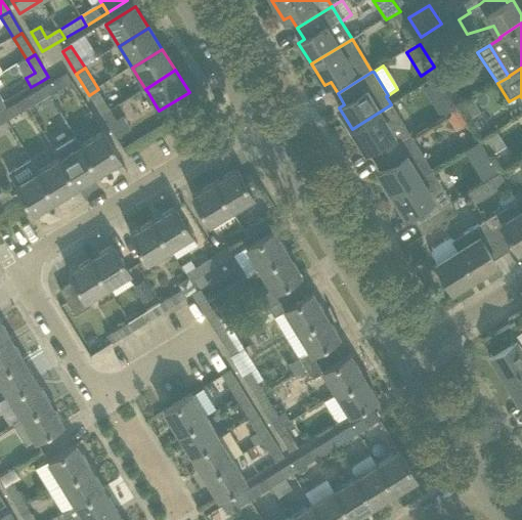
[(50,96),(73,83),(69,76),(45,89),(50,96)]
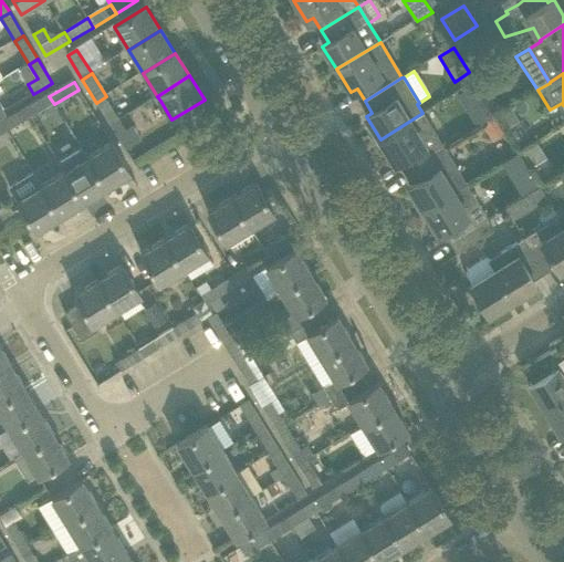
[(476,85),(461,93),(470,107),(483,99),(476,85)]
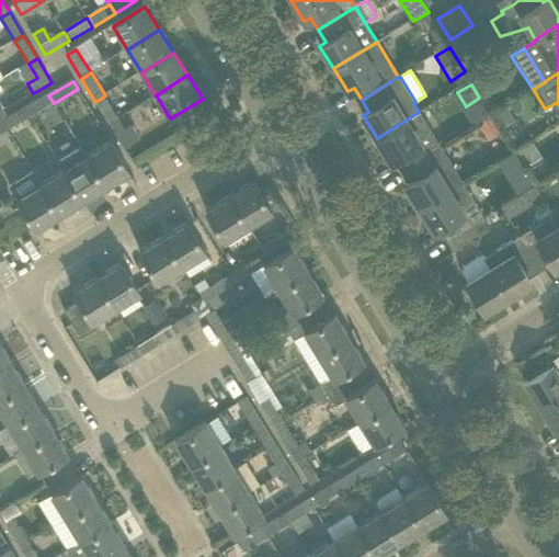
[(466,106),(457,92),(452,97),(471,128),(491,116),(479,98),(466,106)]
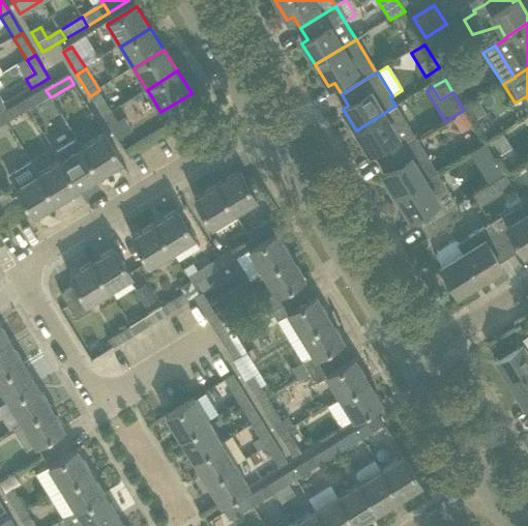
[(46,90),(24,104),(29,111),(51,97),(46,90)]
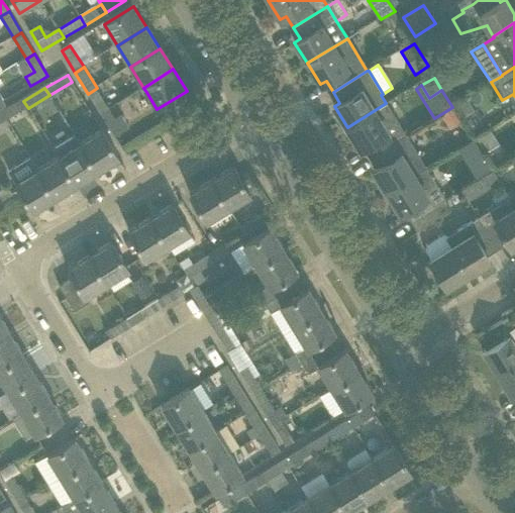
[(88,94),(101,114),(110,109),(97,88),(88,94)]
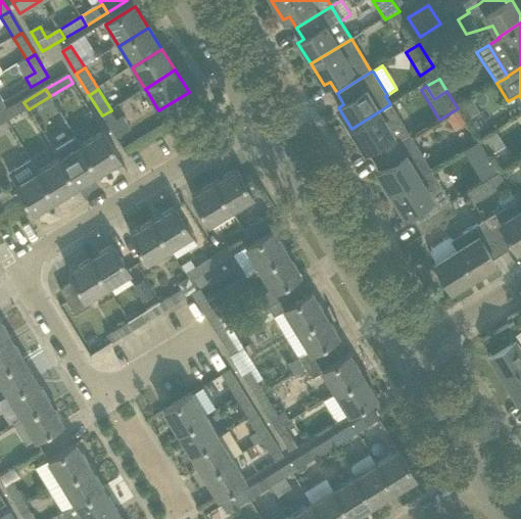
[(478,109),(472,100),(462,107),(467,116),(478,109)]
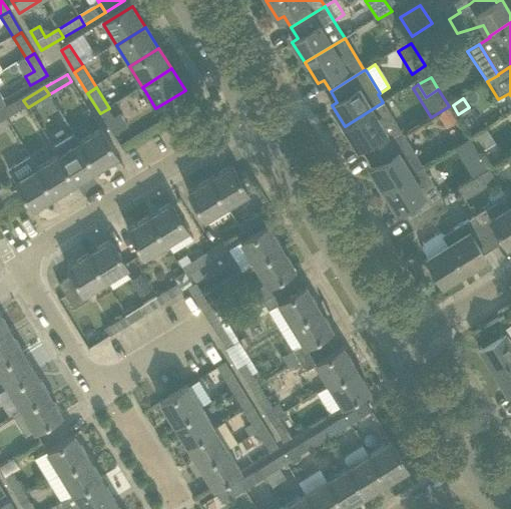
[(363,144),(370,155),(403,134),(383,102),(345,126),(358,147),(363,144)]
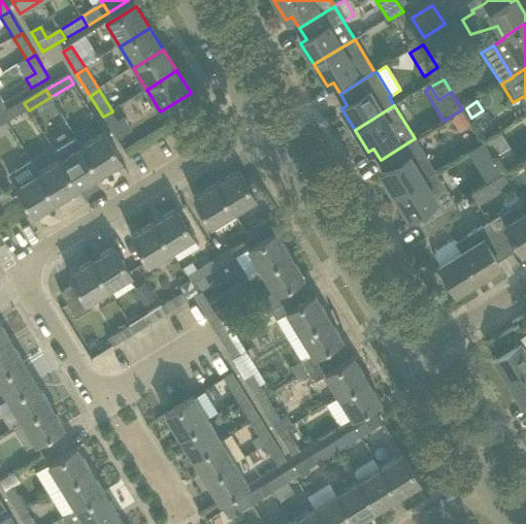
[(17,107),(2,116),(6,123),(21,115),(17,107)]
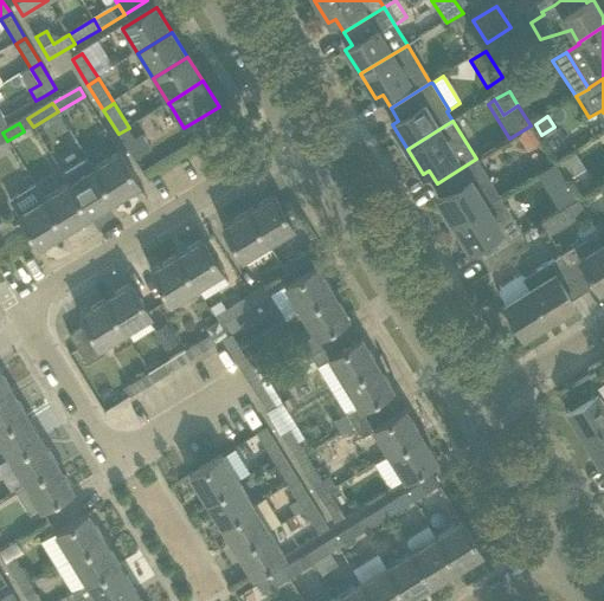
[(529,154),(544,144),(532,127),(518,136),(529,154)]
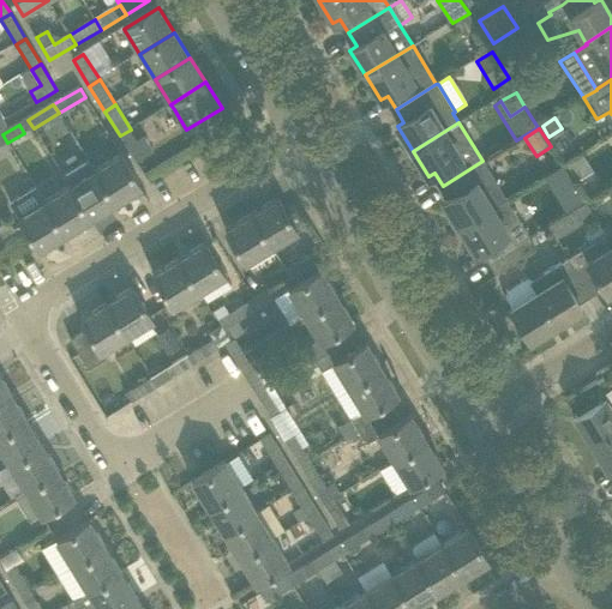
[(136,161),(147,155),(131,130),(120,136),(136,161)]
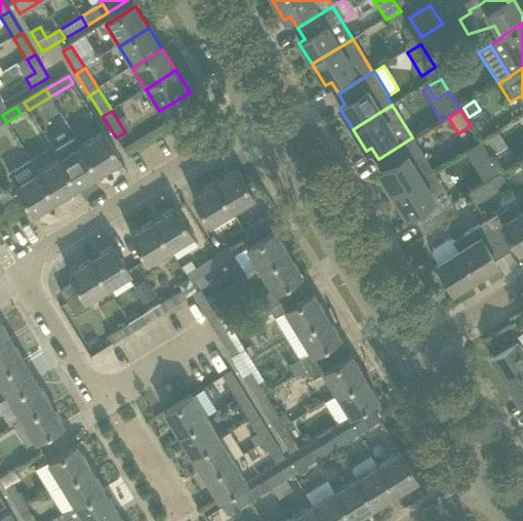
[(104,133),(82,148),(99,174),(121,161),(104,133)]
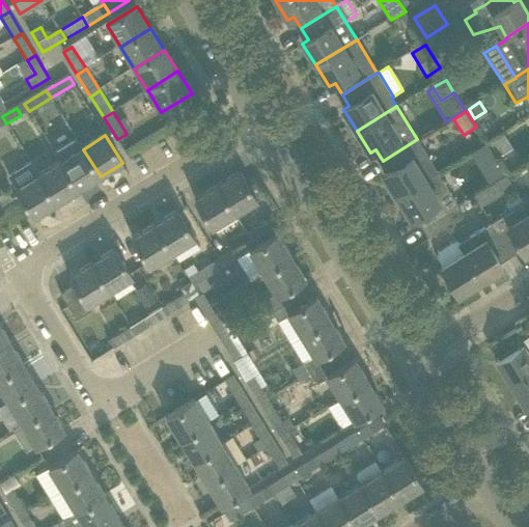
[(503,137),(490,145),(499,159),(512,150),(503,137)]
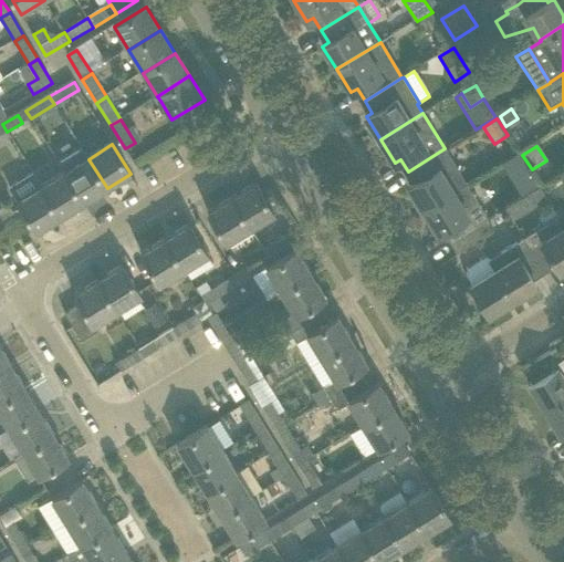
[(409,187),(424,210),(467,184),(445,148),(408,172),(416,184),(409,187)]
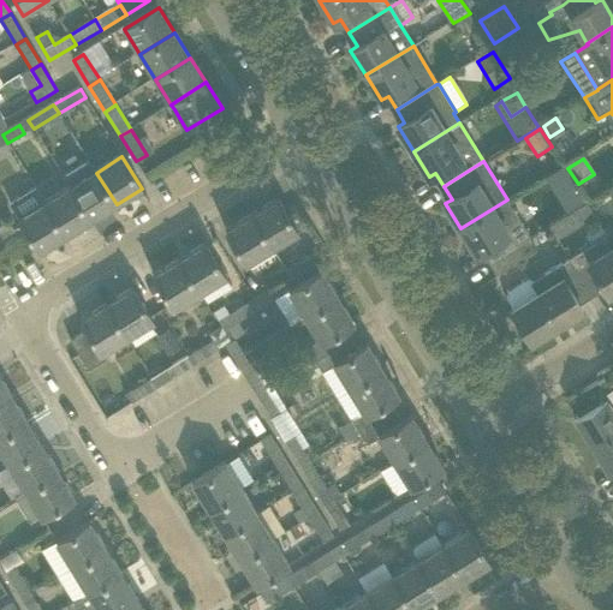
[(66,180),(71,189),(91,220),(117,204),(96,173),(90,165),(66,180)]
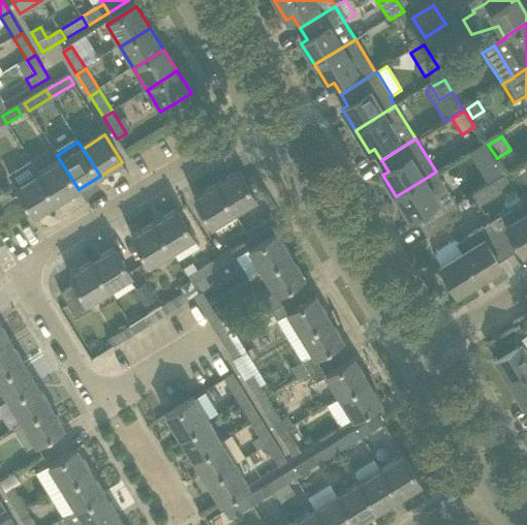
[(484,142),(468,152),(488,184),(504,175),(484,142)]
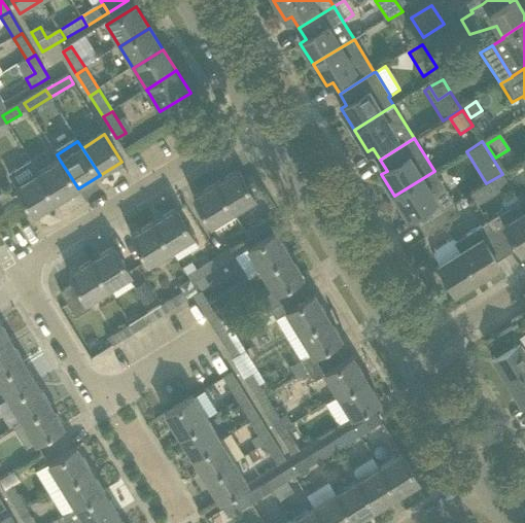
[(61,162),(40,175),(57,202),(78,188),(61,162)]
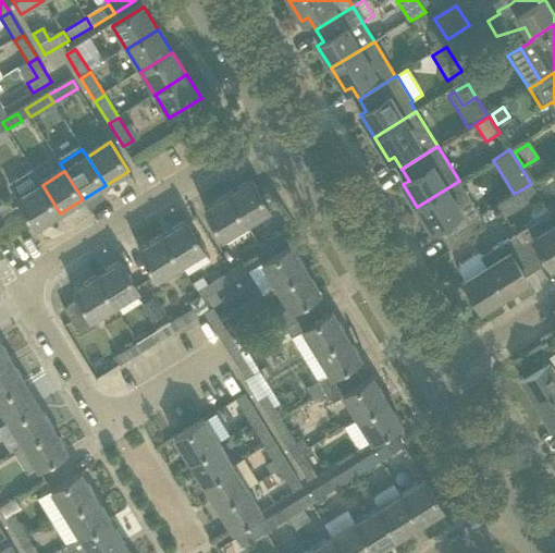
[(20,199),(19,200),(37,229),(60,213),(42,185),(34,173),(12,187),(20,199)]
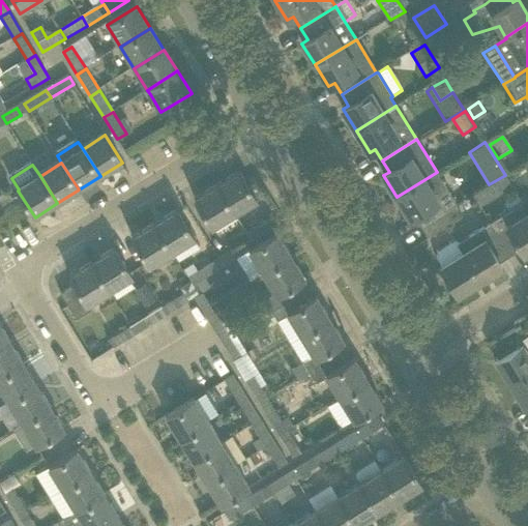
[(239,172),(217,185),(235,214),(257,201),(239,172)]
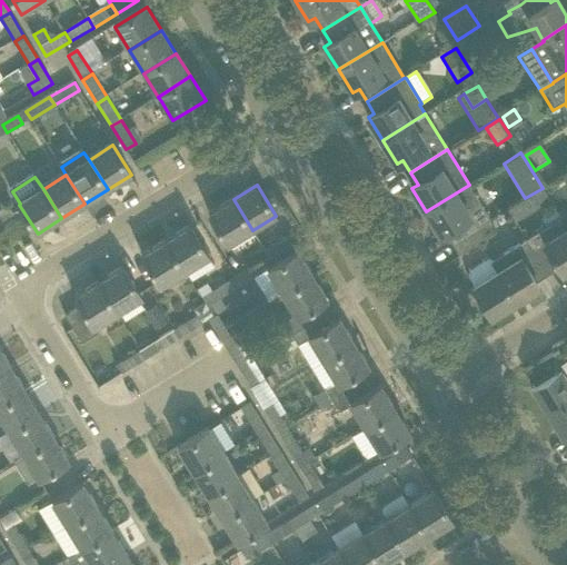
[(469,185),(426,211),(440,235),(447,231),(454,243),(477,228),(478,230),(491,221),(469,185)]
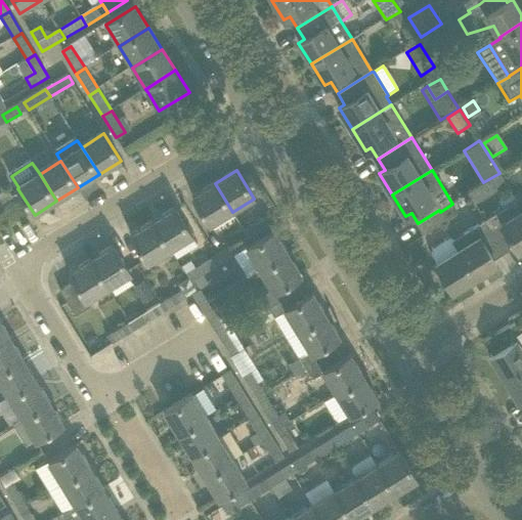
[(499,175),(481,185),(488,197),(506,185),(499,175)]
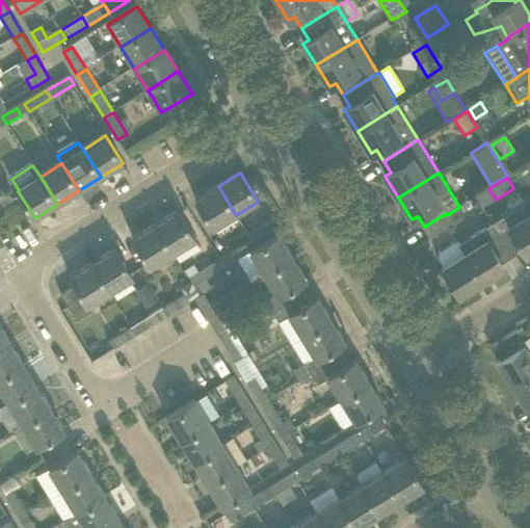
[(236,215),(218,186),(196,200),(214,229),(236,215)]
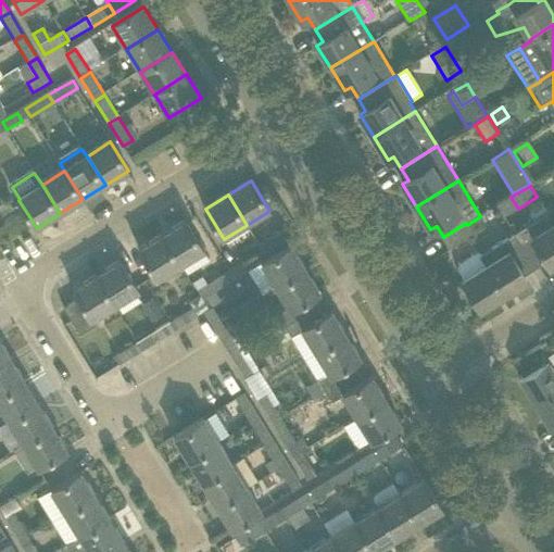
[(511,197),(498,205),(505,217),(518,209),(511,197)]
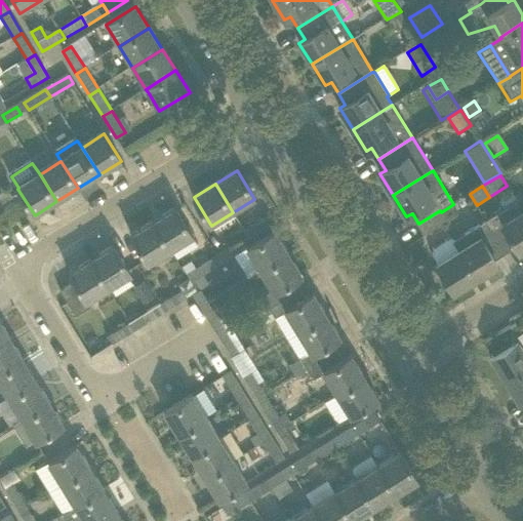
[(0,205),(13,197),(9,190),(0,194),(0,205)]
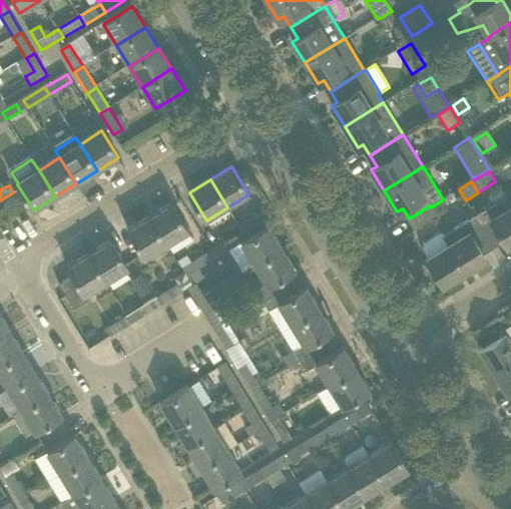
[(510,204),(507,198),(475,218),(492,246),(502,240),(506,245),(510,242),(510,204)]
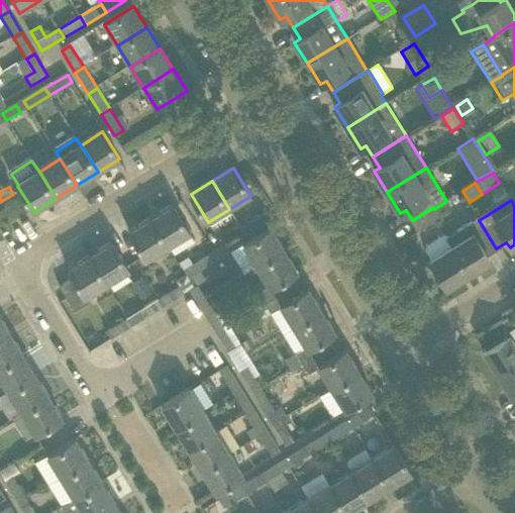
[(150,218),(169,246),(191,232),(173,204),(150,218)]
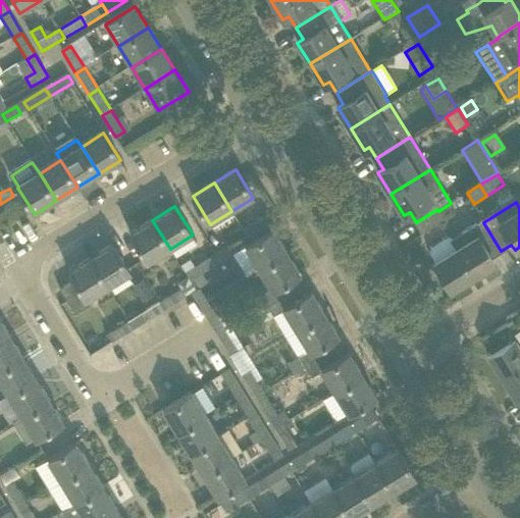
[(444,220),(438,211),(437,209),(416,222),(423,234),(444,220)]
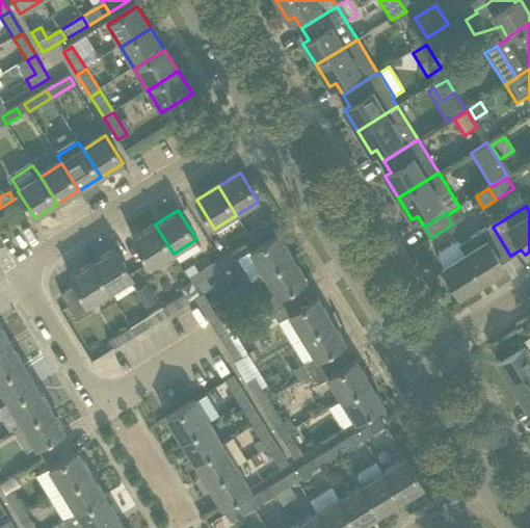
[(253,242),(275,229),(270,220),(247,235),(253,242)]
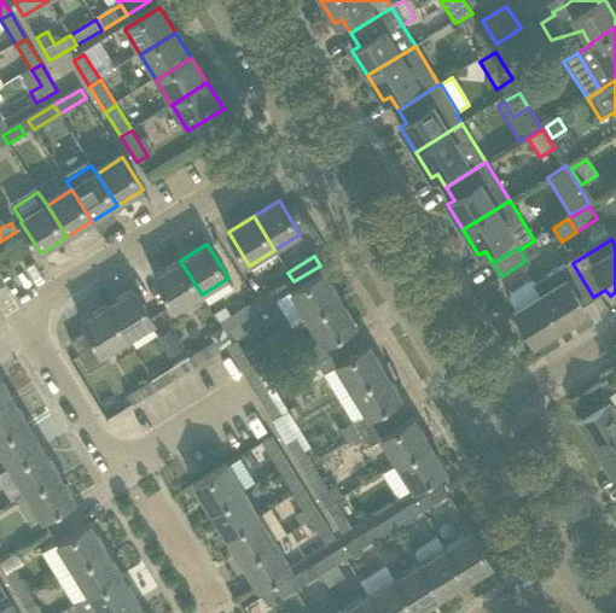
[(202,295),(180,261),(154,276),(175,311),(202,295)]
